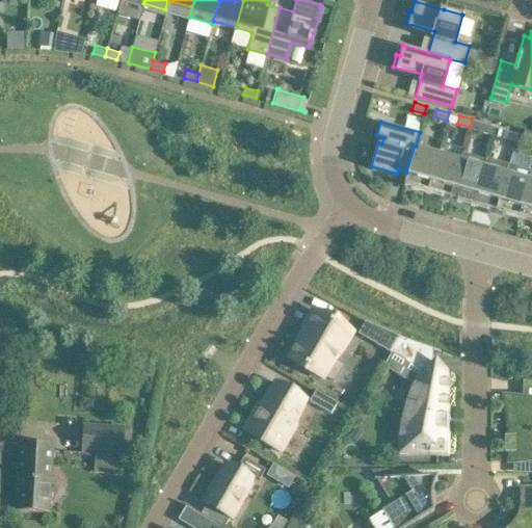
[(495,125),(482,122),(480,130),(493,133),(495,125)]
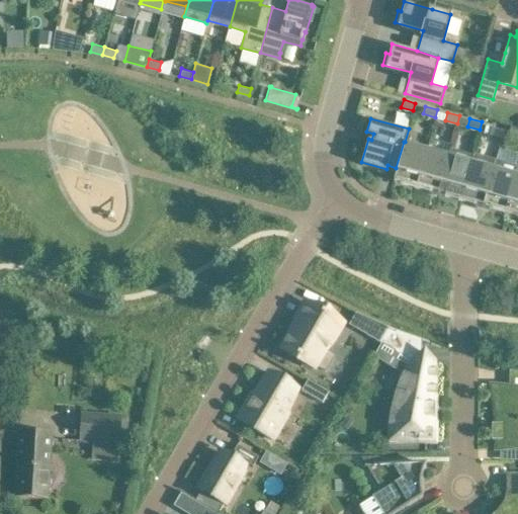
[(502,136),(504,129),(492,124),(490,133),(502,136)]
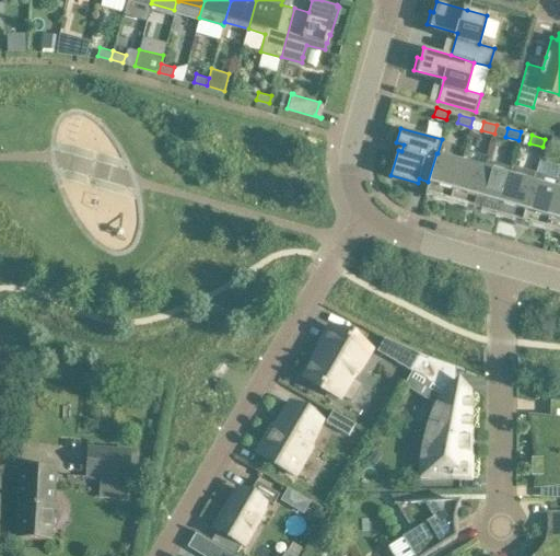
[(545,139),(543,147),(555,151),(558,142),(545,139)]
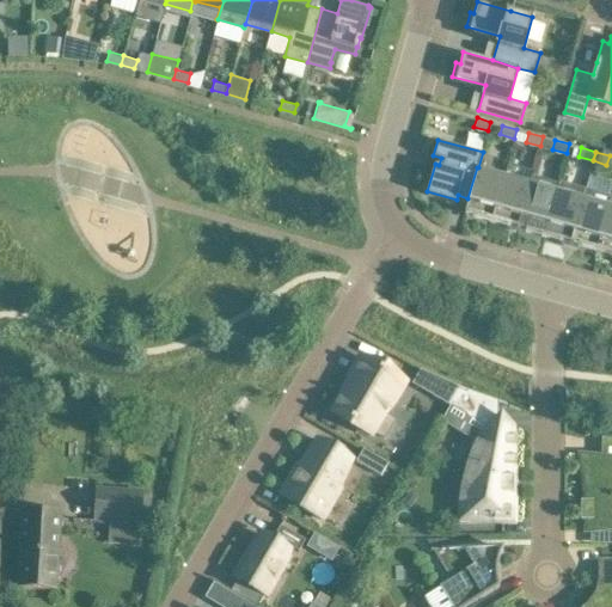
[(503,175),(478,167),(477,167),(467,198),(464,212),(491,219),(503,175)]
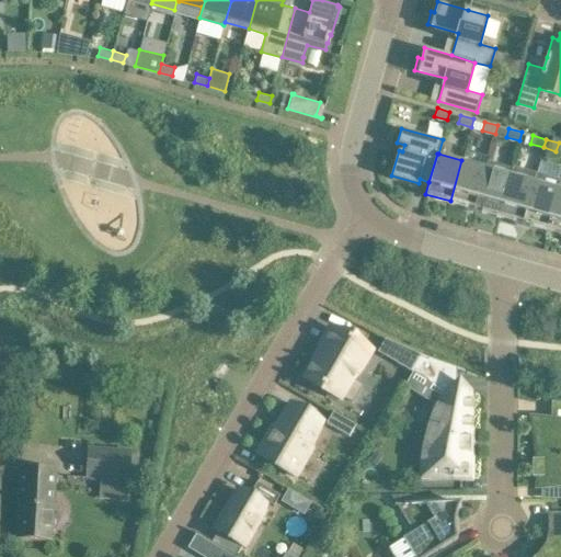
[(450,201),(474,207),(485,167),(461,160),(450,201)]
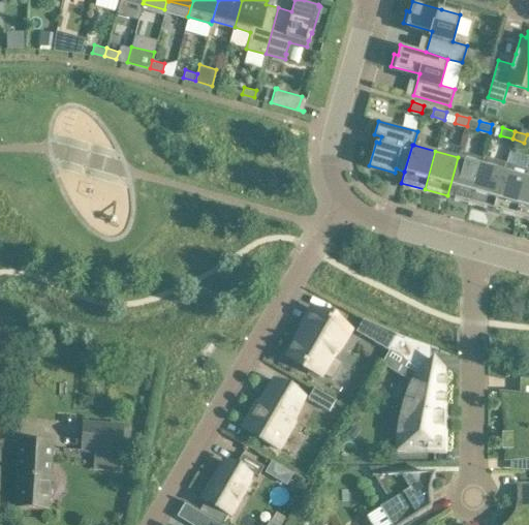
[(447,195),(470,202),(480,164),(458,157),(447,195)]
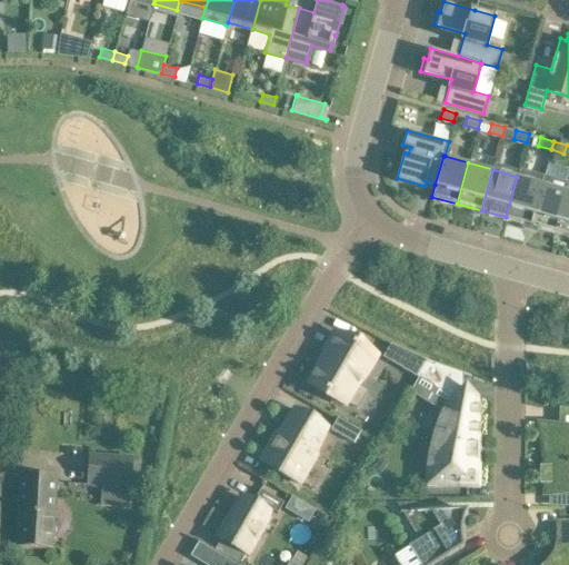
[(506,217),(530,225),(541,184),(517,177),(506,217)]
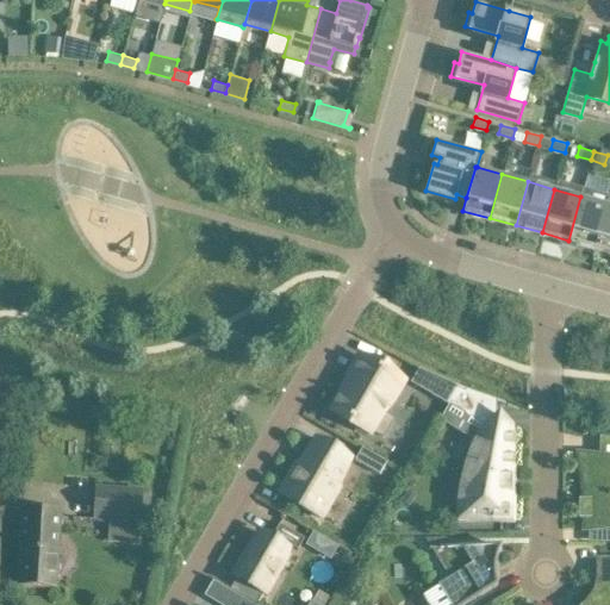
[(568,241),(595,248),(608,204),(580,197),(568,241)]
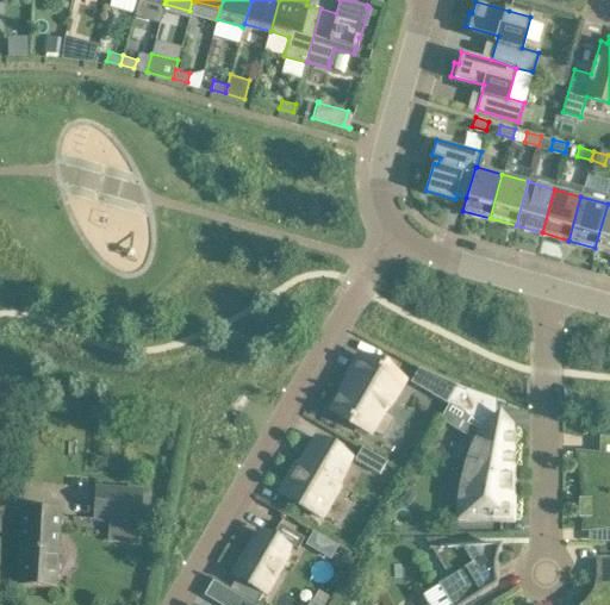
[(609,204),(608,204),(595,248),(609,251),(609,204)]
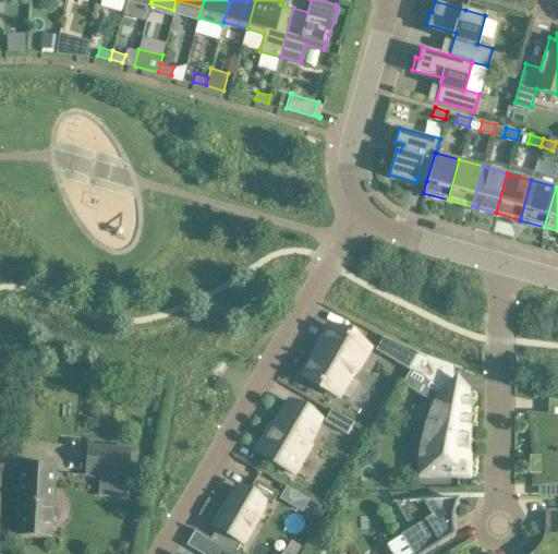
[(350,397),(360,381),(348,374),(355,361),(358,362),(367,346),(330,323),(320,340),(323,341),(304,373),(337,393),(339,390),(350,397)]
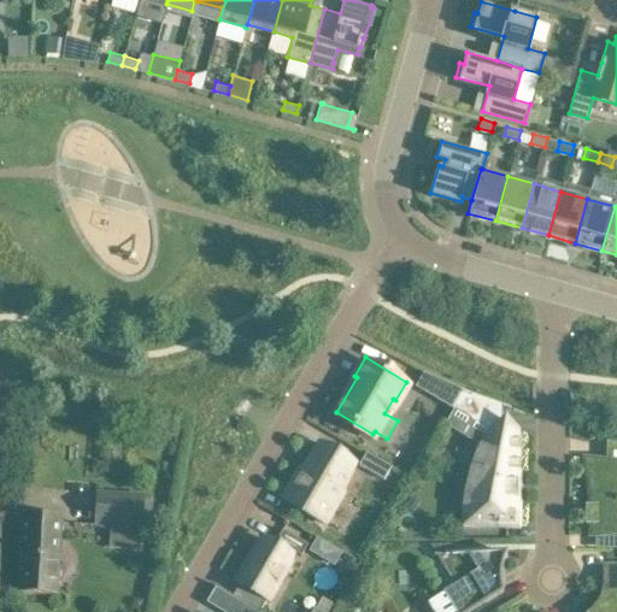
[(445,380),(435,396),(452,405),(463,387),(445,380)]
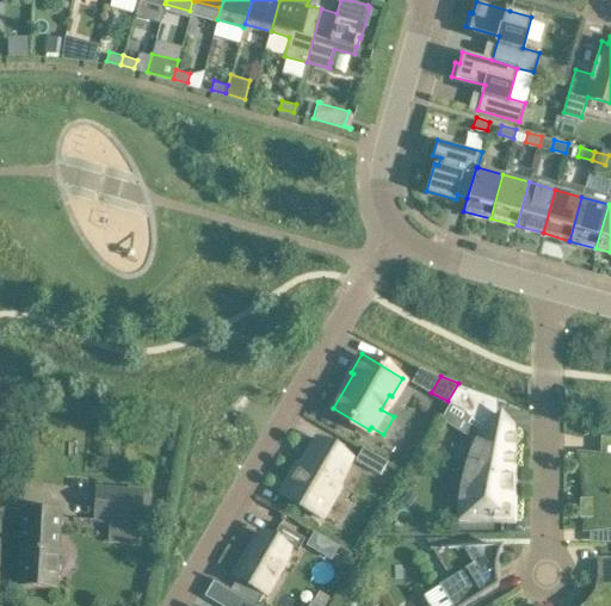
[(512,422),(497,422),(498,397),(475,389),(469,407),(466,413),(485,424),(477,438),(470,452),(466,468),(462,484),(460,496),(460,509),(458,518),(511,518),(511,489),(512,489),(512,472),(511,472),(512,422)]
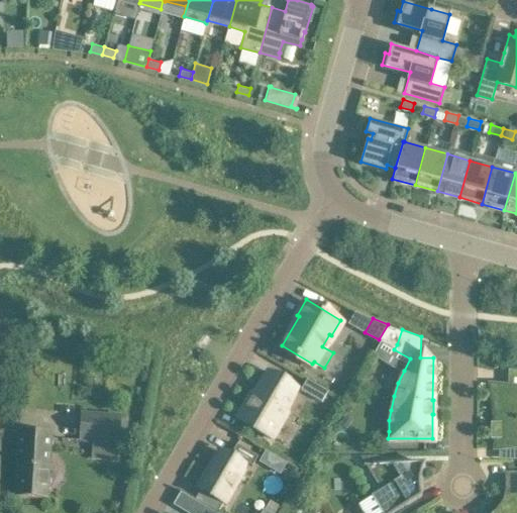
[(236,416),(272,436),(287,410),(284,408),(297,385),(269,369),(255,392),(251,390),(236,416)]
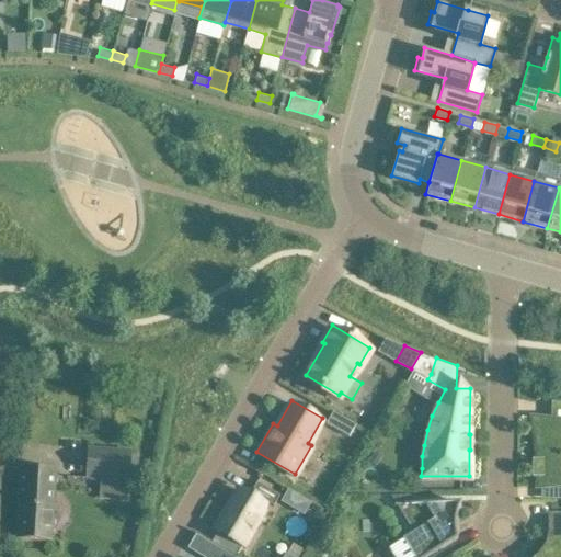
[(350,433),(356,422),(333,409),(327,420),(350,433)]
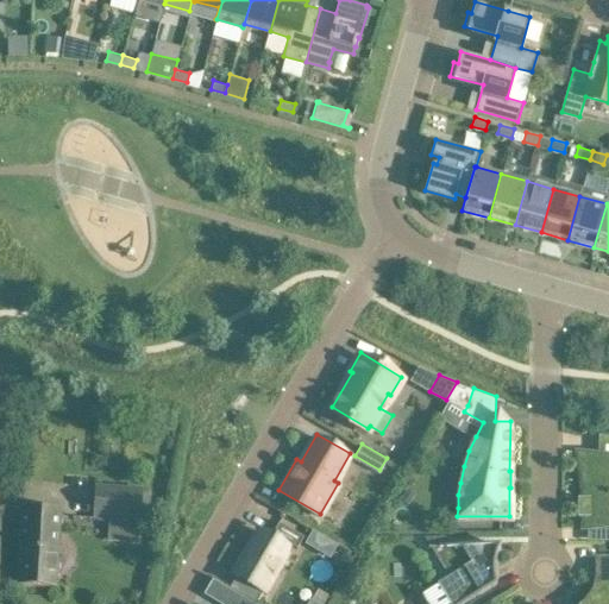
[(142,488),(95,484),(93,515),(140,517),(142,488)]
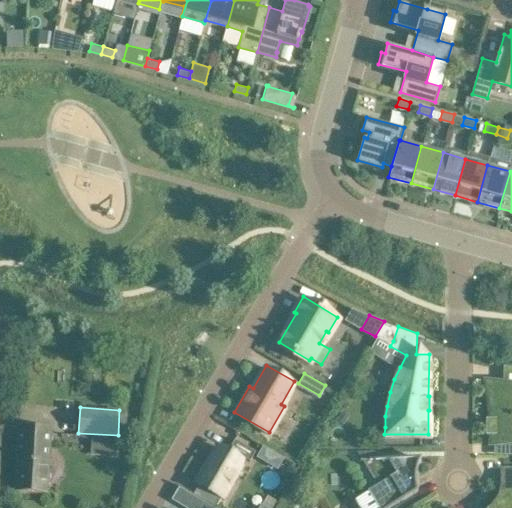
[(50,425),(38,424),(19,423),(15,489),(47,491),(50,425)]
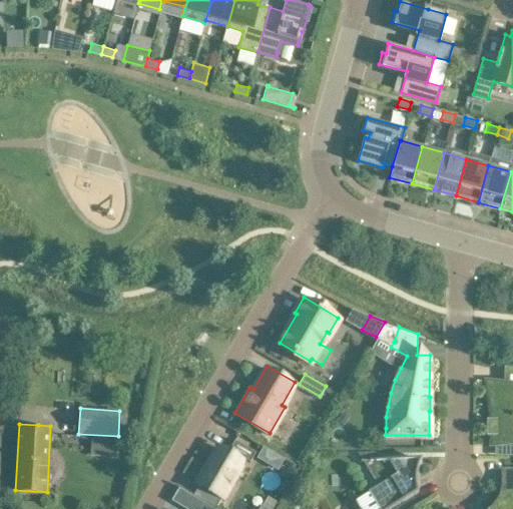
[(223,497),(236,473),(234,472),(242,458),(241,458),(242,455),(250,460),(255,450),(234,438),(229,448),(230,448),(229,451),(219,445),(207,465),(205,464),(195,481),(223,497)]
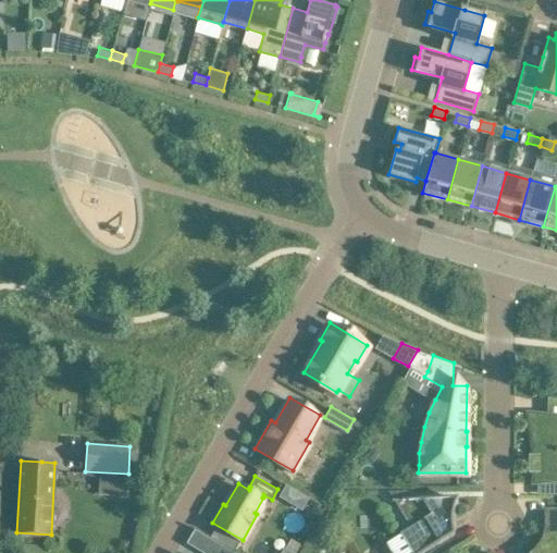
[(285,481),(277,493),(300,506),(308,494),(285,481)]
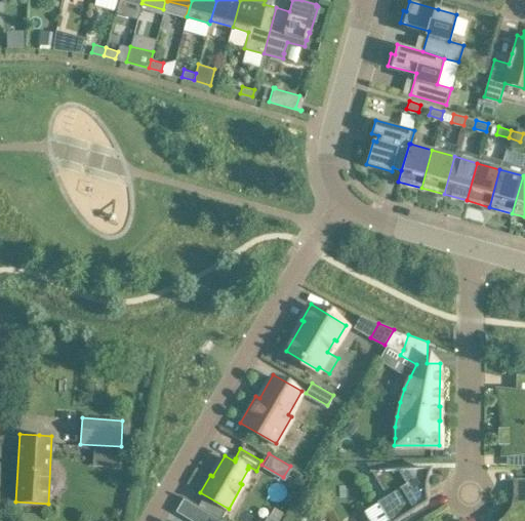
[(426,489),(426,484),(416,469),(369,469),(369,470),(371,470),(387,495),(358,512),(363,520),(394,520),(427,502),(426,489)]
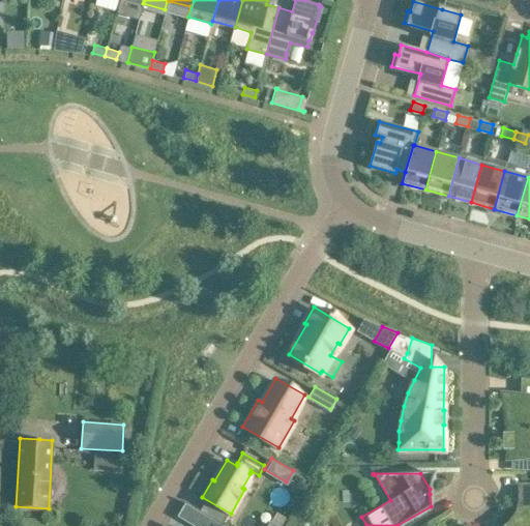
[(514,525),(510,525),(529,525),(529,484),(521,485),(521,507),(519,507),(514,525)]
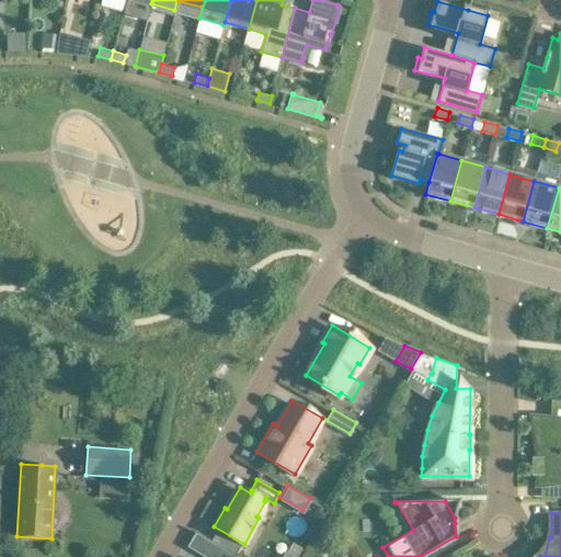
[(237,556),(215,543),(206,556),(237,556)]
